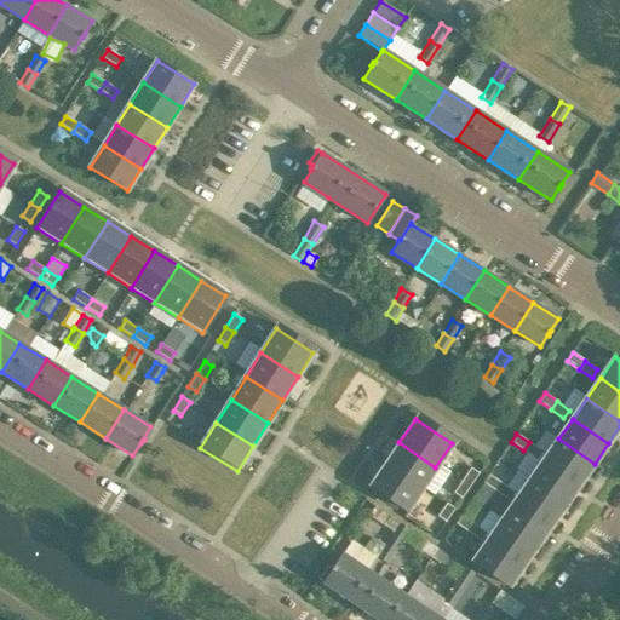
[(558,438),(545,459),(580,484),(595,464),(558,438)]
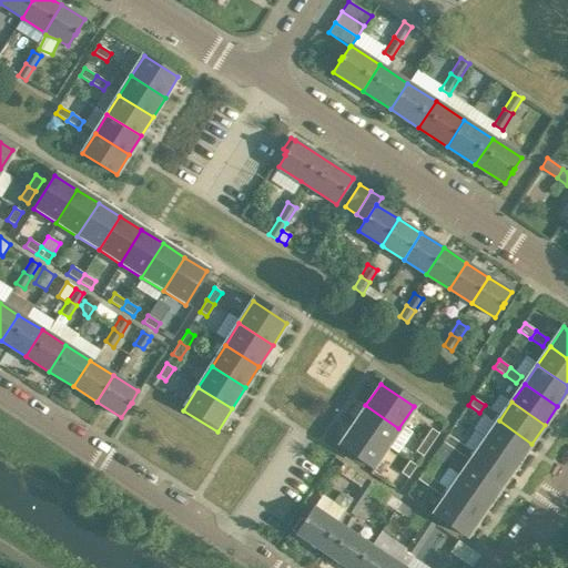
[(365,405),(352,426),(384,448),(398,428),(365,405)]
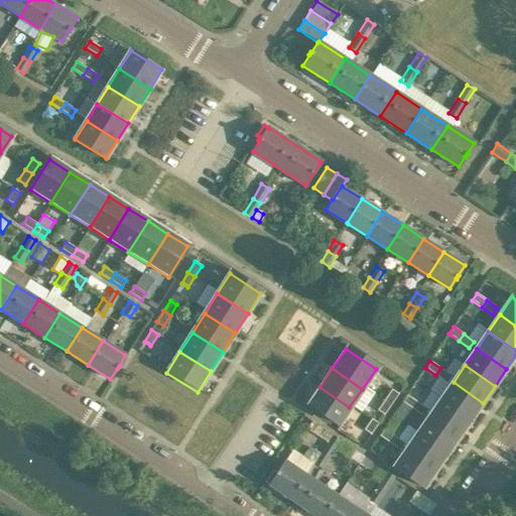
[(450,375),(440,368),(435,375),(445,382),(450,375)]
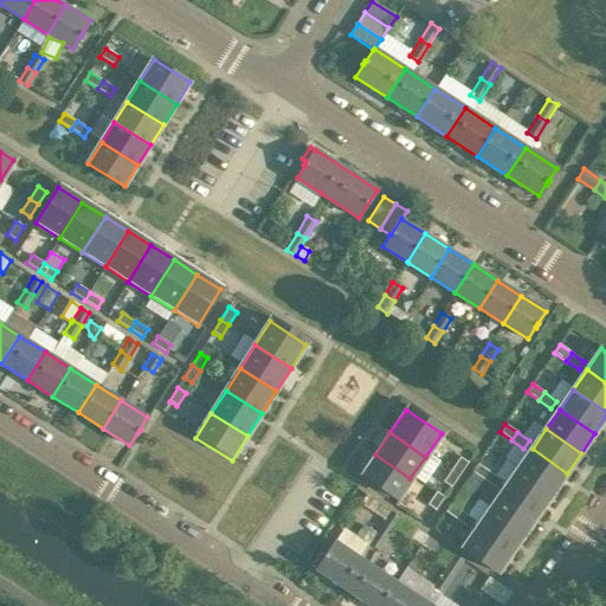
[(533,449),(519,469),(553,492),(567,474),(533,449)]
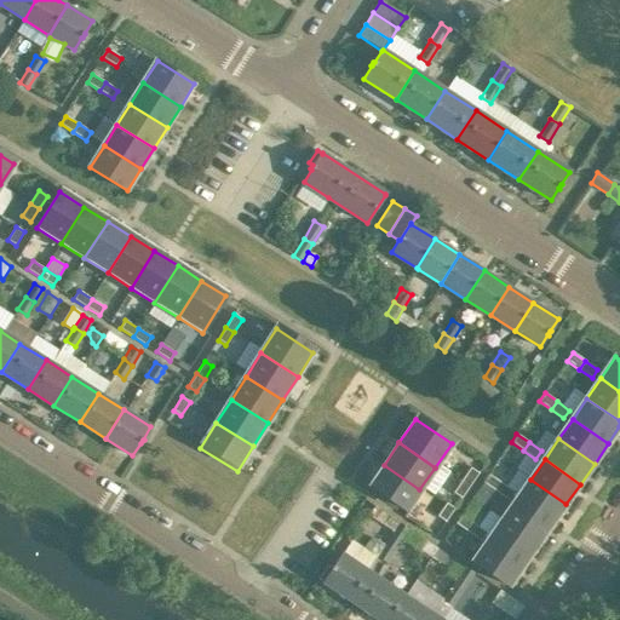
[(403,514),(419,489),(384,465),(367,489),(403,514)]
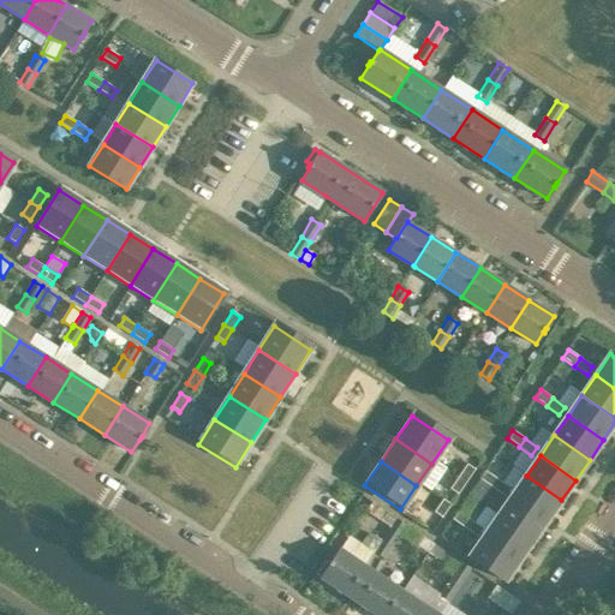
[(458,477),(466,482),(475,470),(466,464),(458,477)]
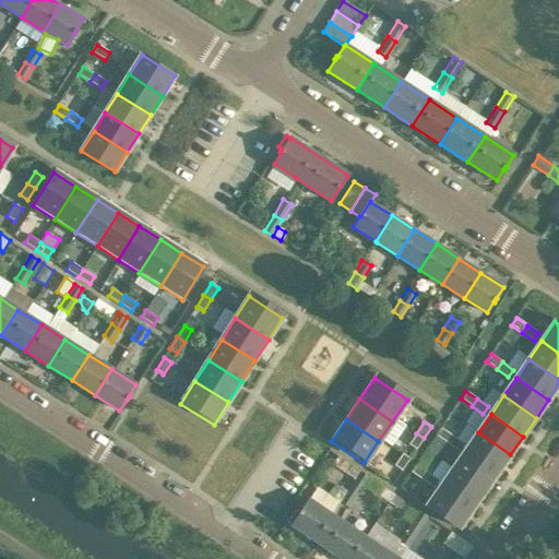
[(435,435),(447,442),(451,435),(440,427),(435,435)]
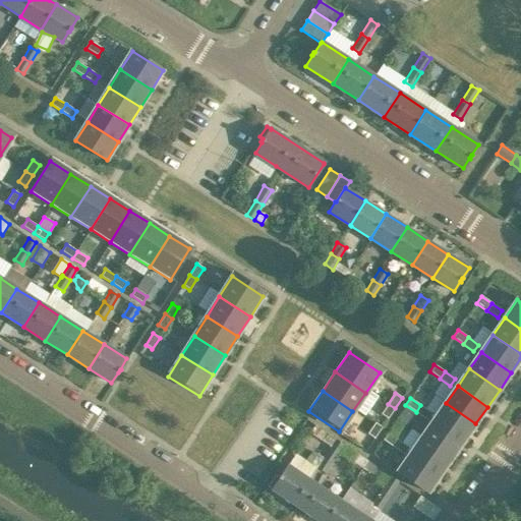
[(464,441),(475,423),(446,403),(433,420),(464,441)]
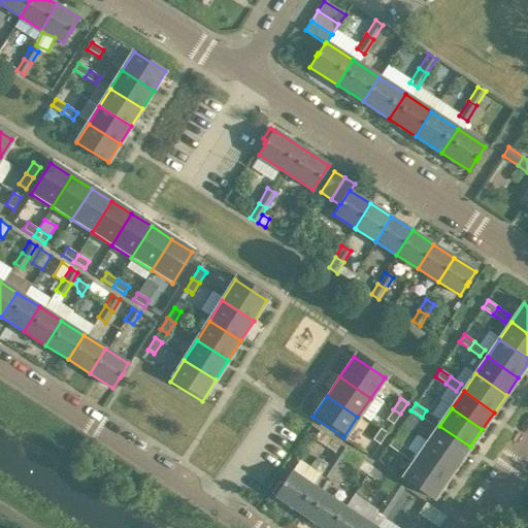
[(400,414),(393,409),(386,420),(393,425),(400,414)]
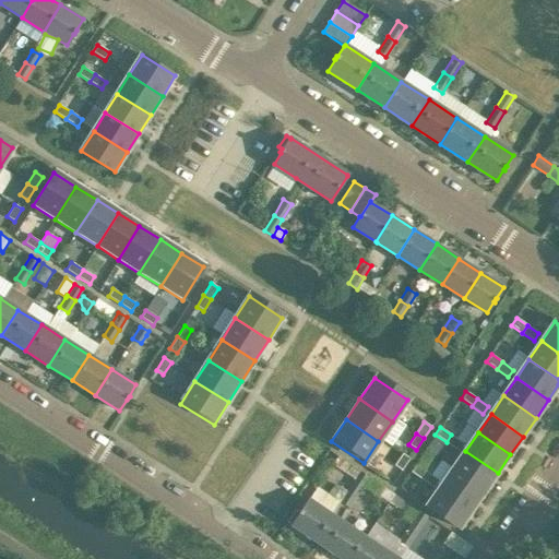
[(463,443),(451,435),(447,442),(458,450),(463,443)]
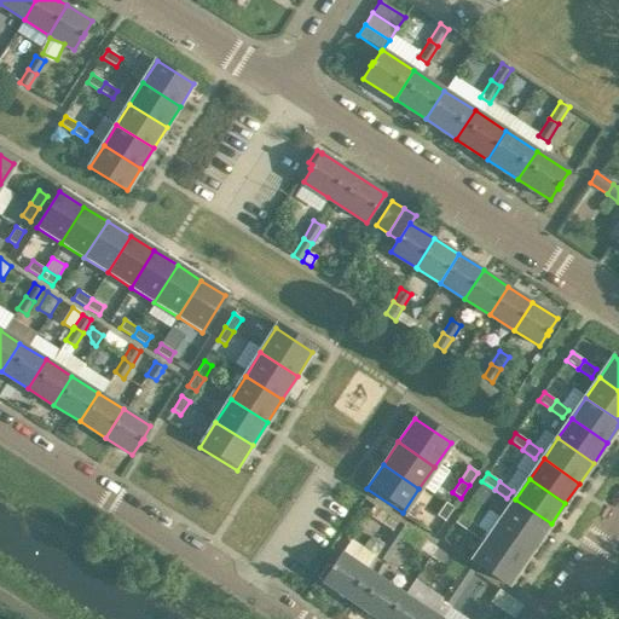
[(502,519),(537,544),(551,524),(515,499),(502,519)]
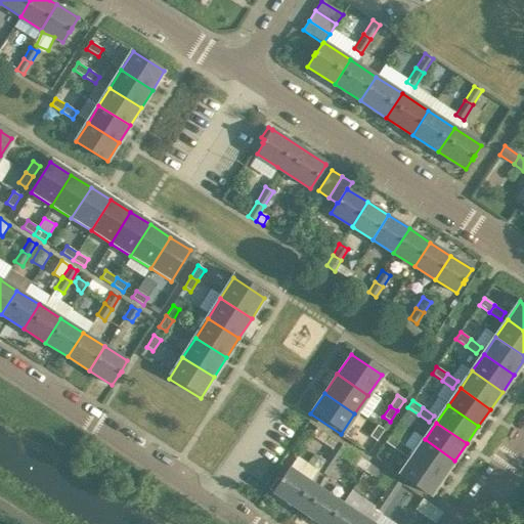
[(369,436),(377,441),(384,430),(377,425),(369,436)]
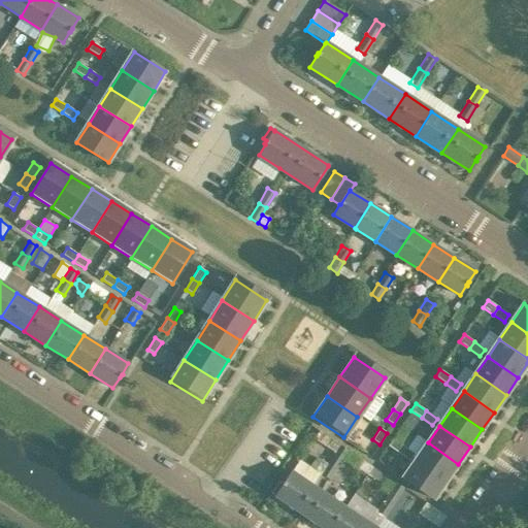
[(328,448),(333,440),(320,431),(315,439),(328,448)]
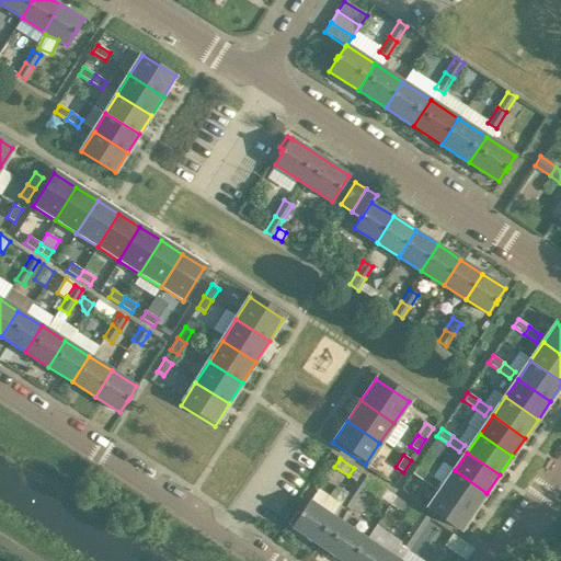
[(422,481),(427,473),(416,466),(411,472),(422,481)]
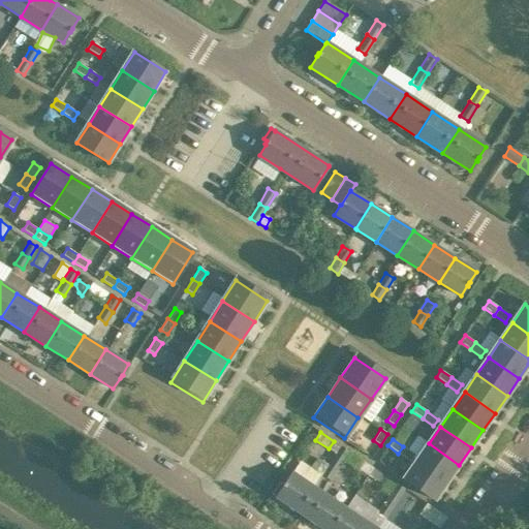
[(429,443),(416,461),(447,483),(459,465),(429,443)]
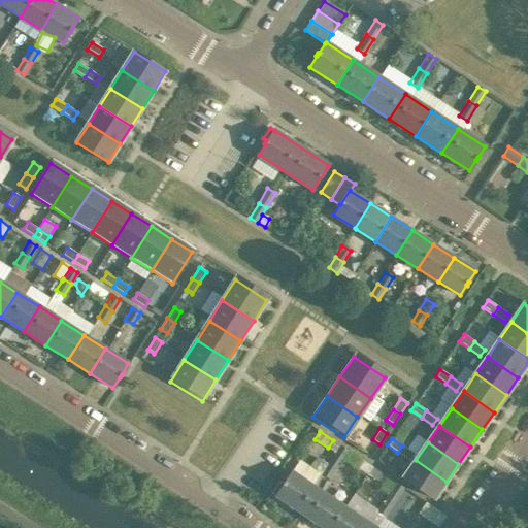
[(339,444),(330,459),(338,465),(349,451),(339,444)]
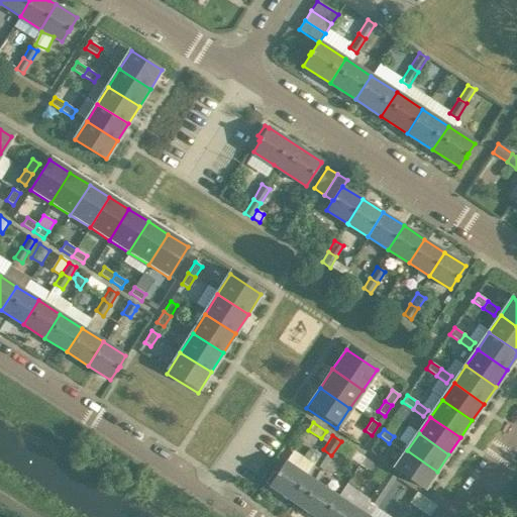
[(394,436),(389,443),(400,450),(404,443),(394,436)]
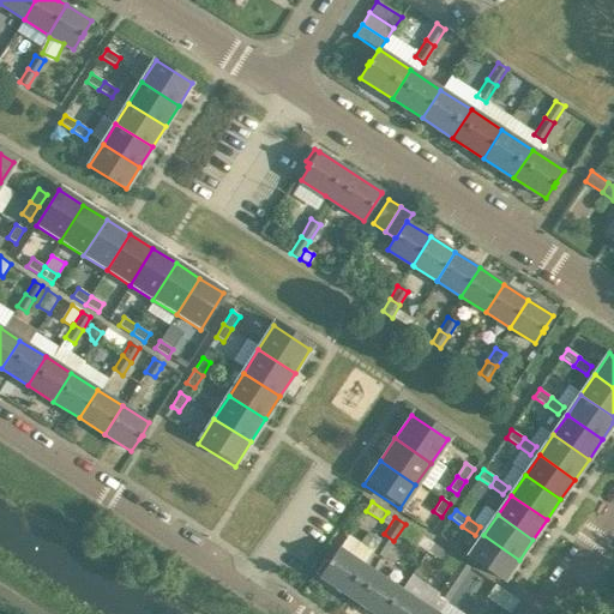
[(351,534),(343,543),(365,561),(373,552),(351,534)]
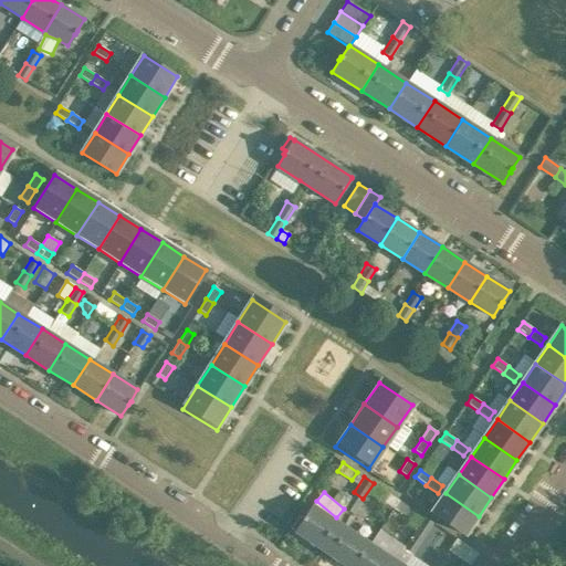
[(353,514),(363,499),(354,492),(344,509),(353,514)]
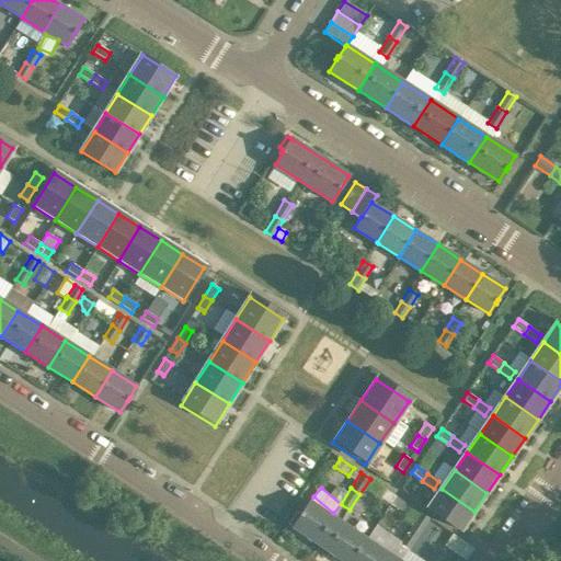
[(460,530),(474,512),(442,489),(428,508),(460,530)]
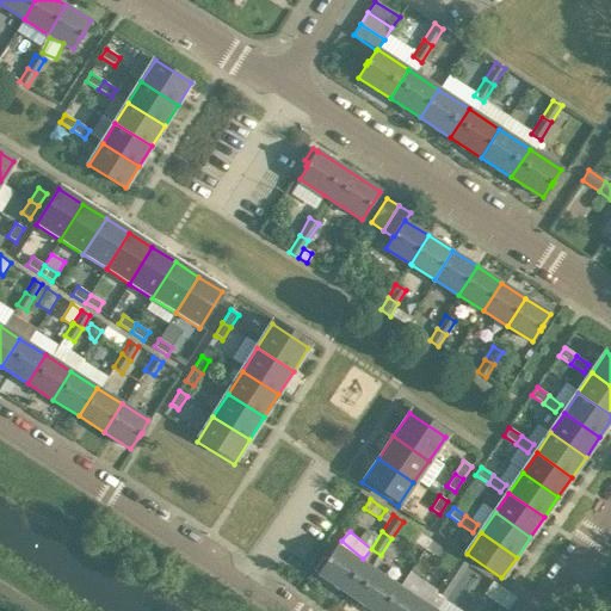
[(448,553),(431,542),(426,550),(442,561),(448,553)]
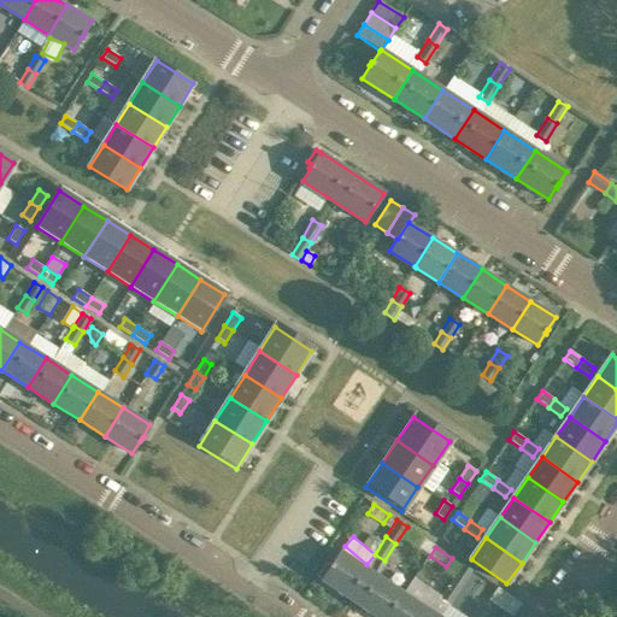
[(321,580),(352,600),(371,573),(341,552),(334,563),(333,562),(329,566),(325,563),(321,569),(317,575),(322,579),(321,580)]
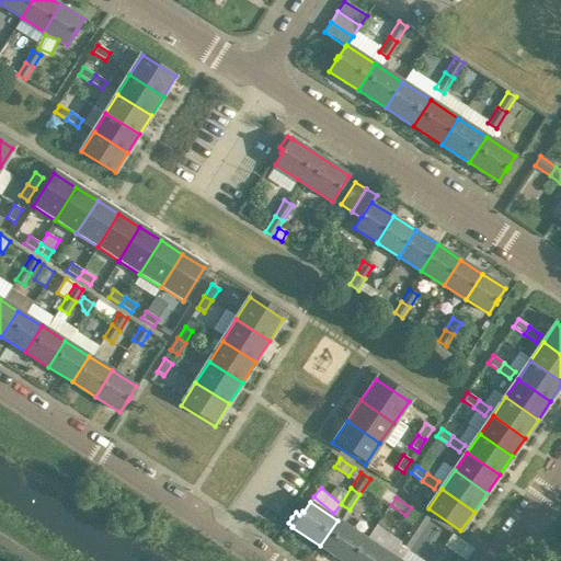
[(419,534),(428,518),(430,518),(420,512),(410,527),(419,534)]
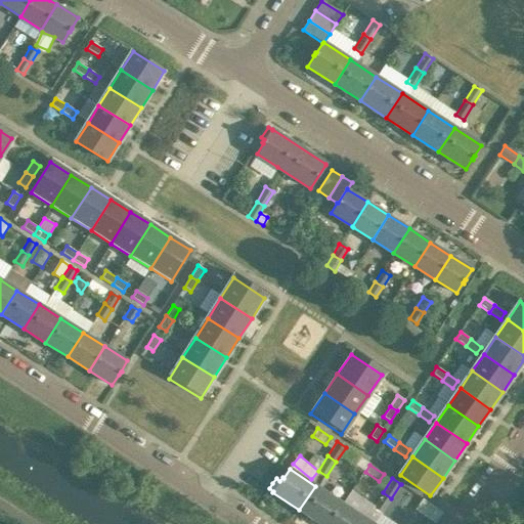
[(328,523),(342,504),(315,486),(299,510),(320,523),(328,523)]
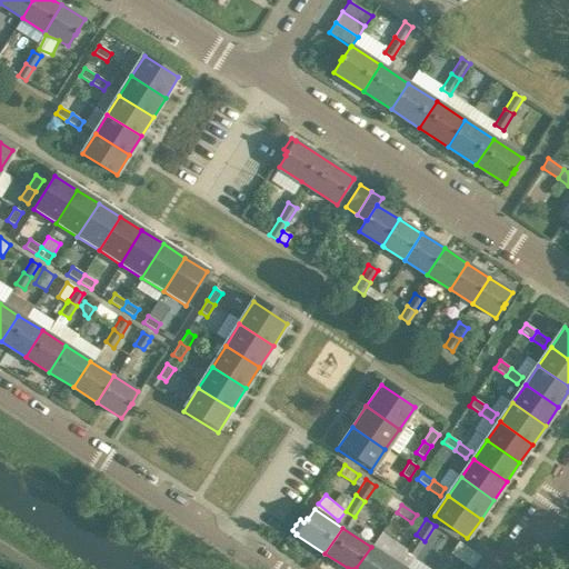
[(415,557),(425,541),(416,535),(406,551),(415,557)]
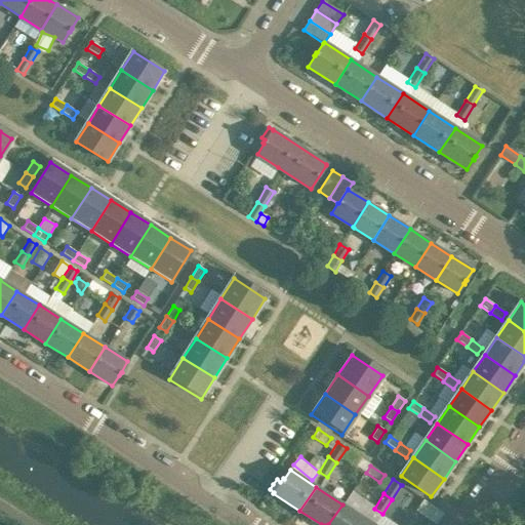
[(328,524),(366,524),(369,522),(342,505),(328,524)]
